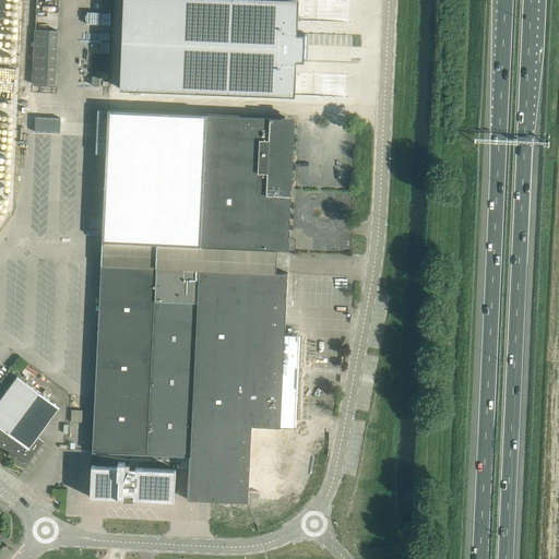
[(137,1),(133,88),(297,97),(301,9),(137,1)]
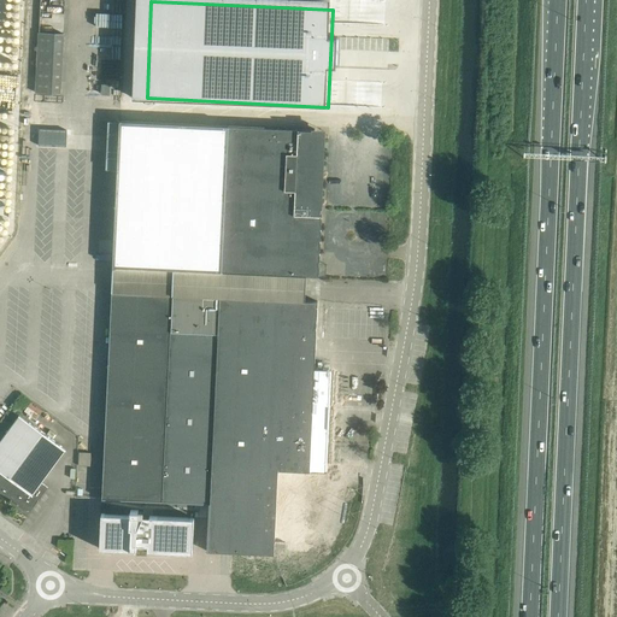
[(39,31),(35,93),(62,94),(65,33),(39,31)]
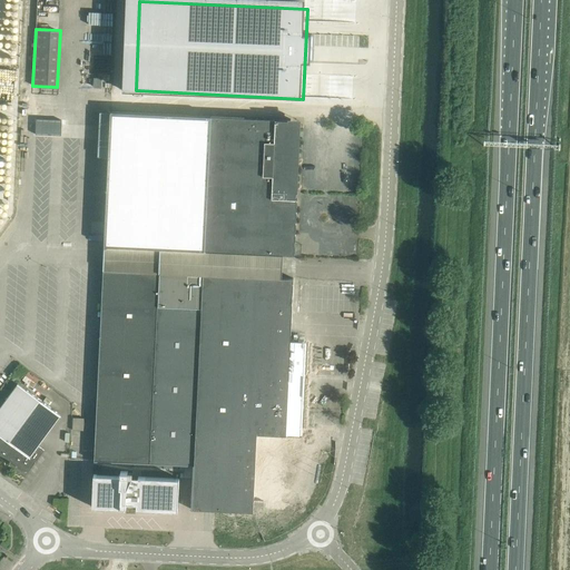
[(110,110),(107,183),(293,192),(296,124),(288,124),(288,120),(266,119),(210,116),(210,115),(110,110)]
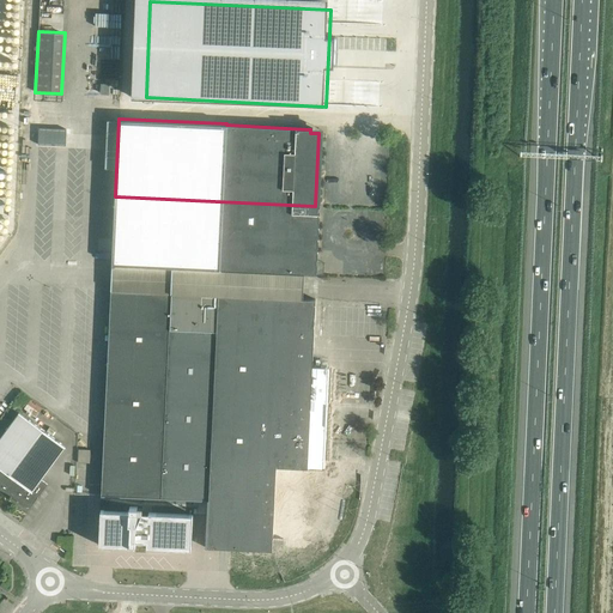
[(113,263),(111,277),(158,278),(204,280),(304,285),(304,274),(316,274),(320,213),(319,213),(319,206),(315,206),(115,196),(113,263)]
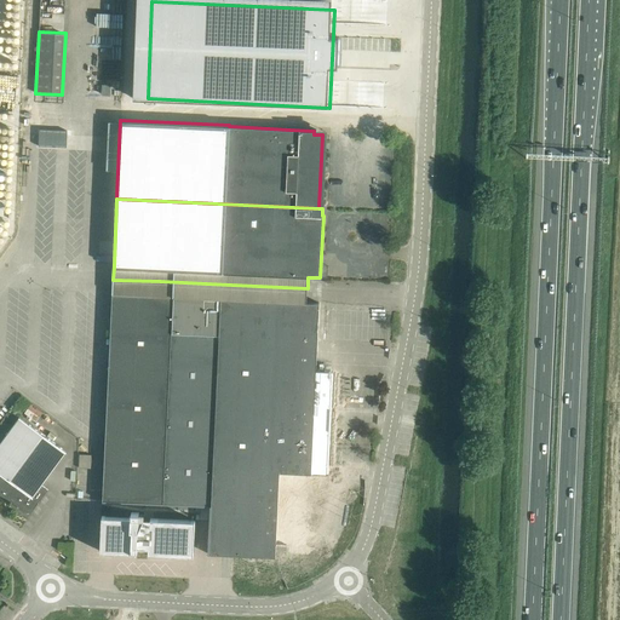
[(103,500),(103,501),(150,504),(160,281),(113,280),(113,294),(103,483),(103,500)]
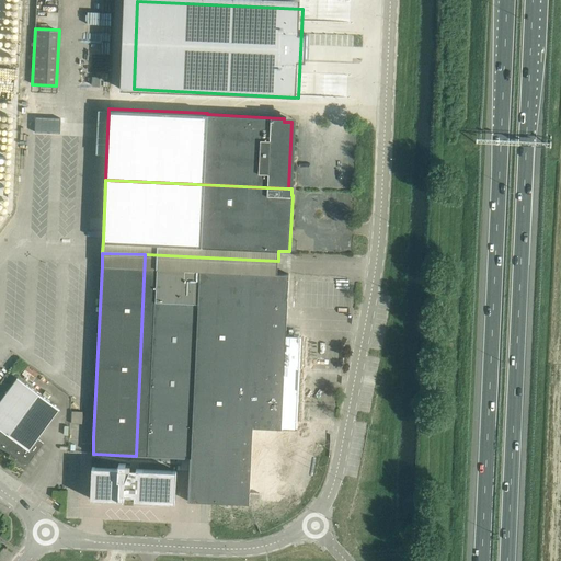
[(145,254),(136,456),(175,458),(191,458),(189,501),(190,501),(250,504),(250,497),(260,497),(260,493),(277,494),(279,442),(279,441),(282,441),(282,435),(284,435),(285,435),(286,434),(287,434),(287,433),(288,433),(288,432),(288,431),(289,431),(289,430),(289,428),(296,430),(298,380),(301,336),(286,335),(286,324),(288,274),(277,273),(278,261),(186,256),(145,254)]
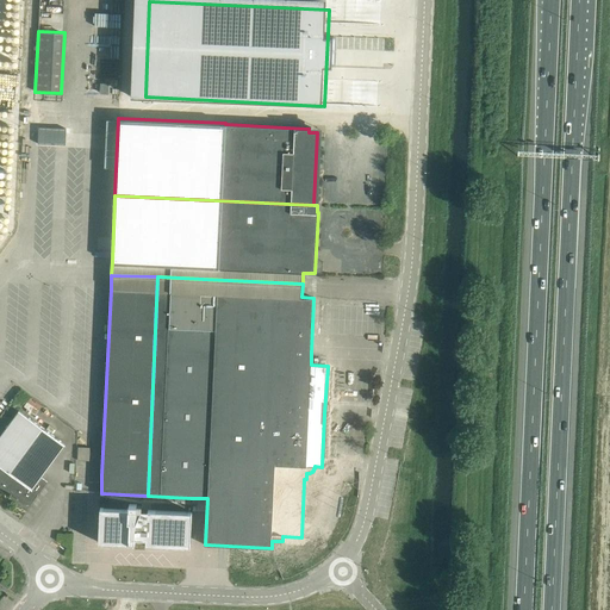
[(0,436),(0,489),(5,493),(11,493),(26,504),(31,504),(48,483),(42,478),(66,446),(66,444),(19,411),(0,436)]
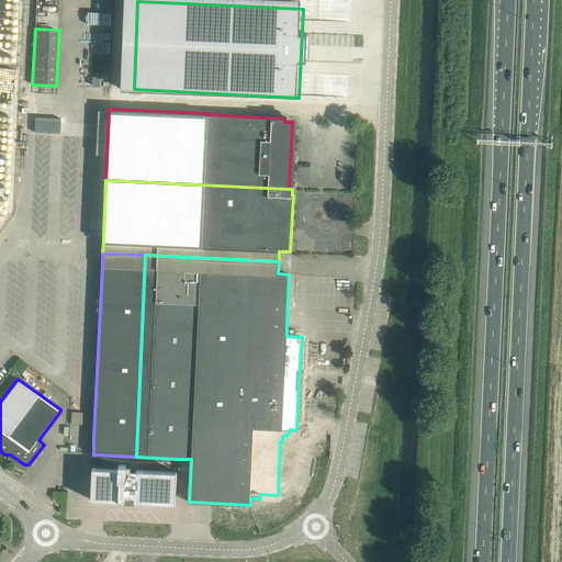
[(72,412),(71,424),(82,425),(83,412),(72,412)]
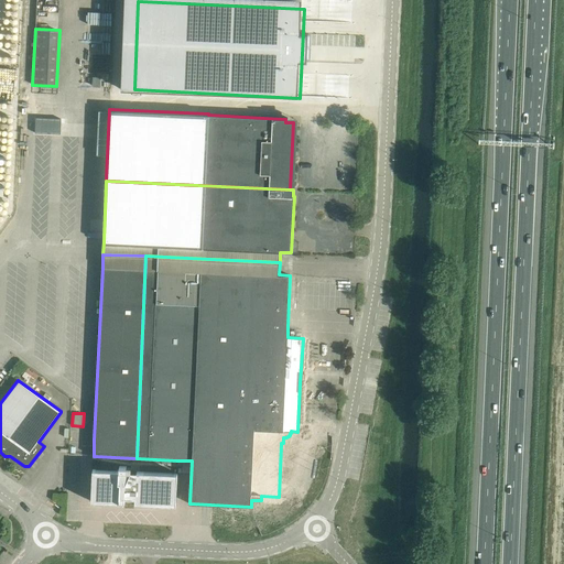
[(93,469),(91,501),(115,502),(119,503),(119,501),(125,501),(134,501),(134,503),(176,506),(177,474),(131,472),(131,467),(119,466),(119,470),(93,469)]
